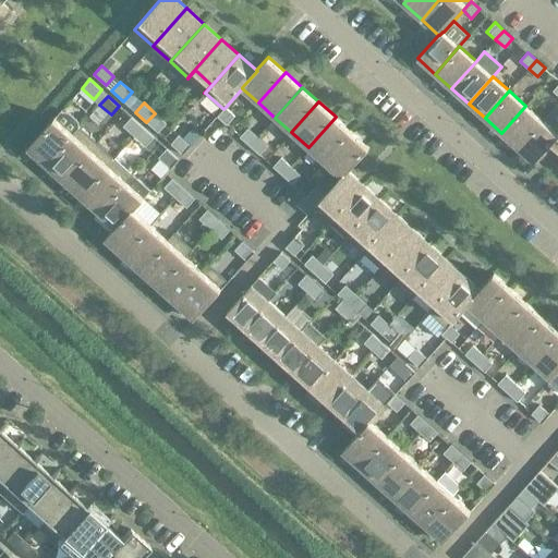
[(525,106),(501,133),(518,148),(543,121),(525,106)]
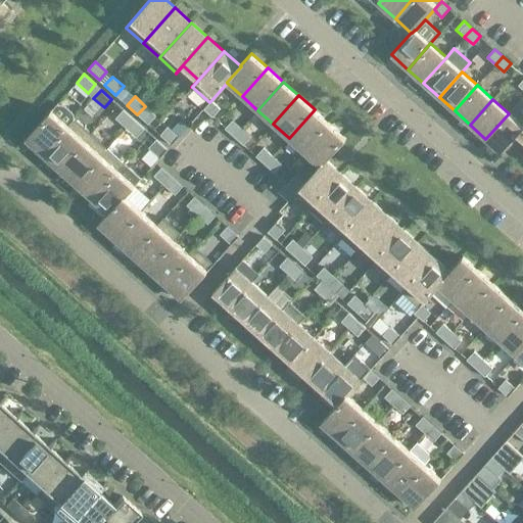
[(211,100),(209,102),(203,108),(212,116),(221,108),(211,100)]
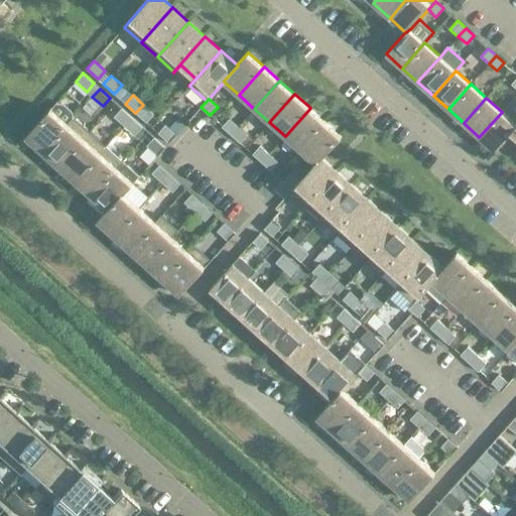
[(41,151),(42,152),(74,117),(73,116),(72,113),(71,110),(65,105),(61,104),(58,103),(57,102),(50,109),(25,137),(41,151)]
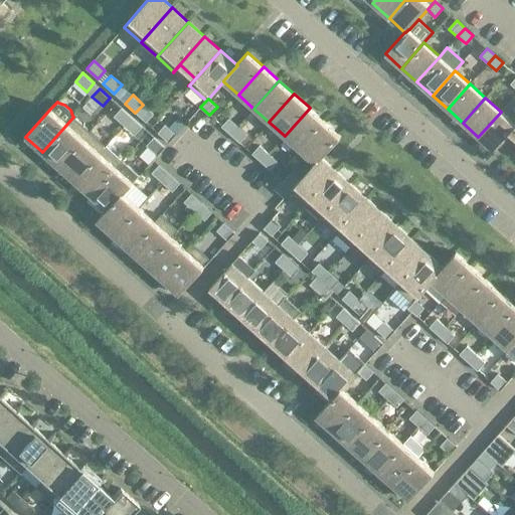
[(154,114),(143,105),(135,113),(146,122),(154,114)]
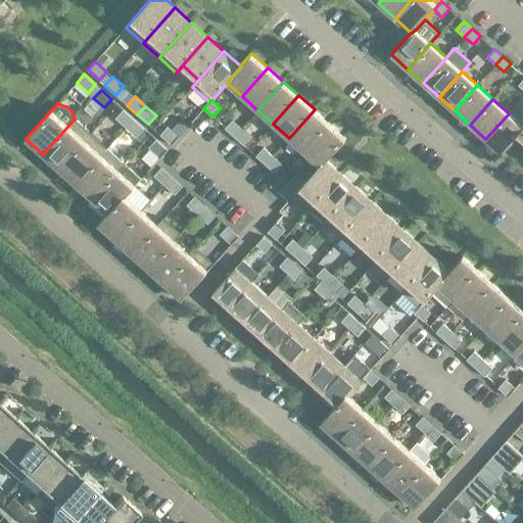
[(134,119),(124,109),(115,117),(126,128),(134,119)]
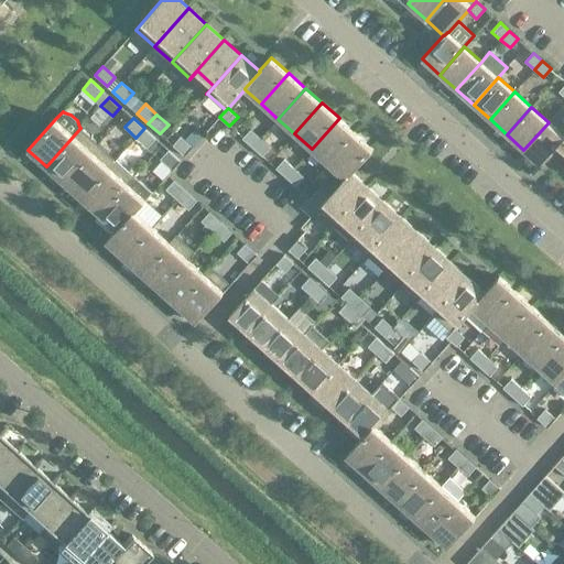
[(339,118),(312,149),(328,164),(356,133),(355,132),(339,118)]
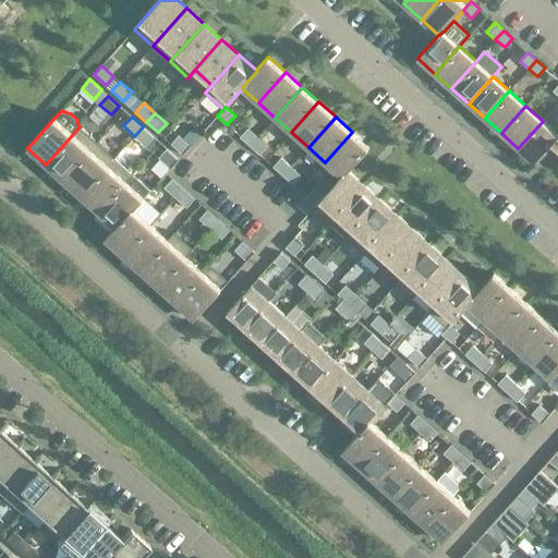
[(557,134),(543,121),(518,148),(535,164),(553,144),(552,144),(557,136),(557,134)]
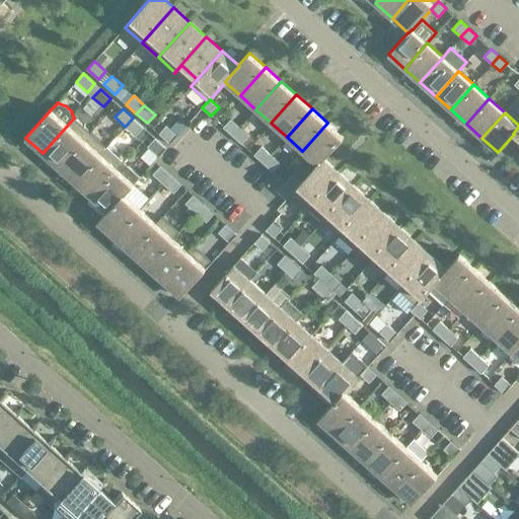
[(74,118),(43,153),(44,154),(58,167),(59,168),(91,132),(74,118)]
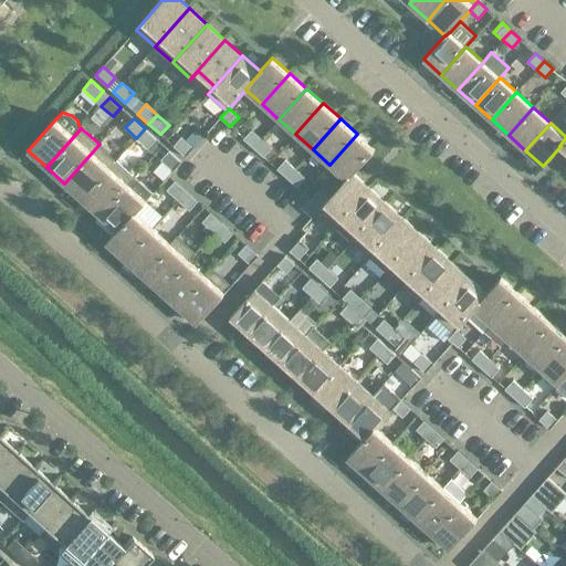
[(148,148),(156,139),(145,128),(136,138),(148,148)]
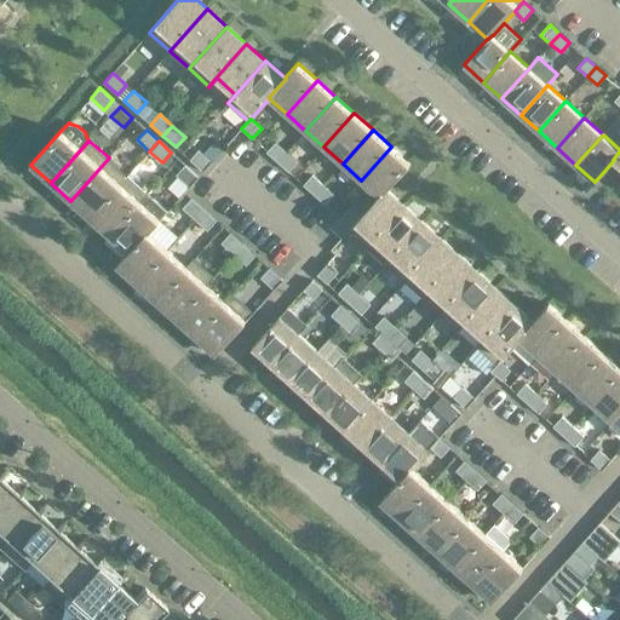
[(287,151),(276,142),(267,151),(277,161),(287,151)]
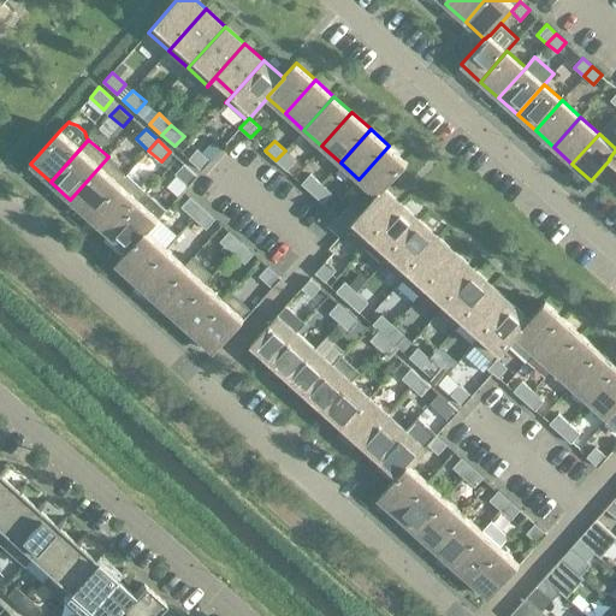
[(389,146),(359,179),(377,195),(384,188),(385,188),(395,177),(408,163),(407,161),(390,146),(389,146)]
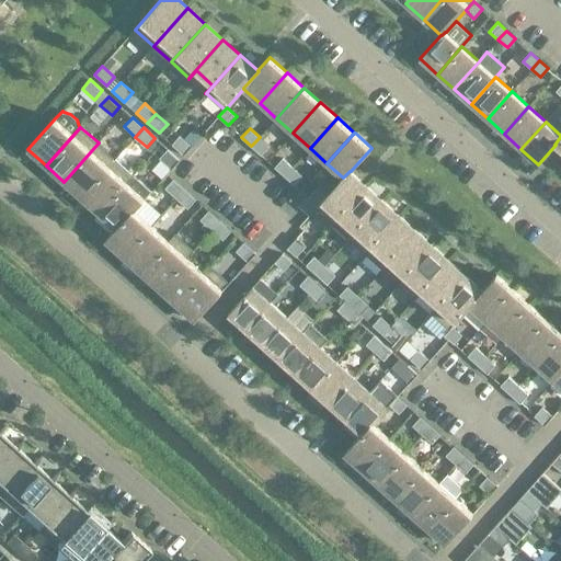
[(192,146),(180,135),(171,145),(184,156),(192,146)]
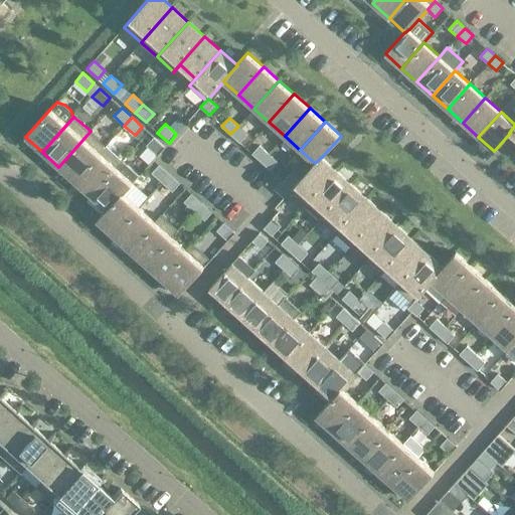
[(247,134),(238,126),(230,134),(239,143),(247,134)]
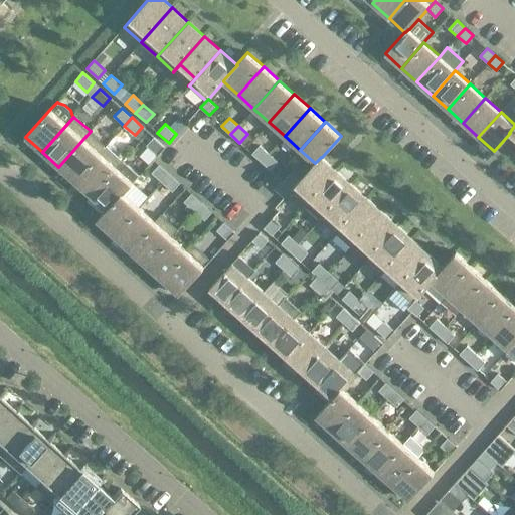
[(91,131),(58,167),(59,168),(73,180),(74,181),(107,146),(91,131)]
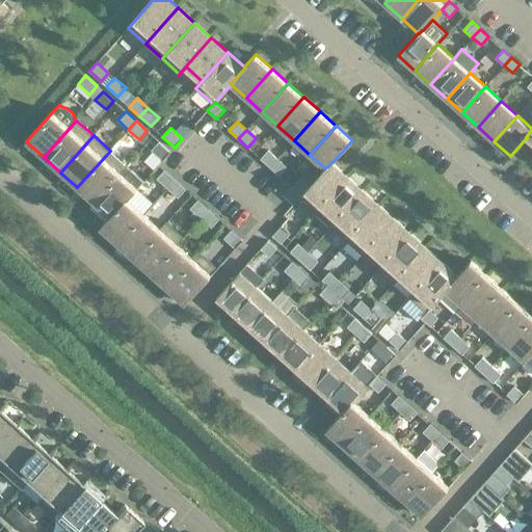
[(170,152),(159,141),(151,151),(162,160),(170,152)]
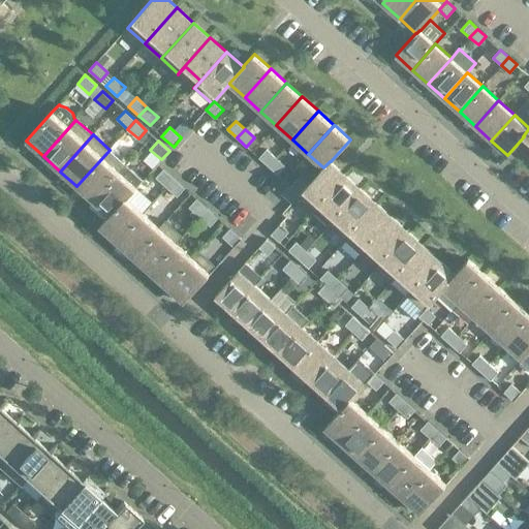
[(276,157),(267,149),(258,158),(268,166),(276,157)]
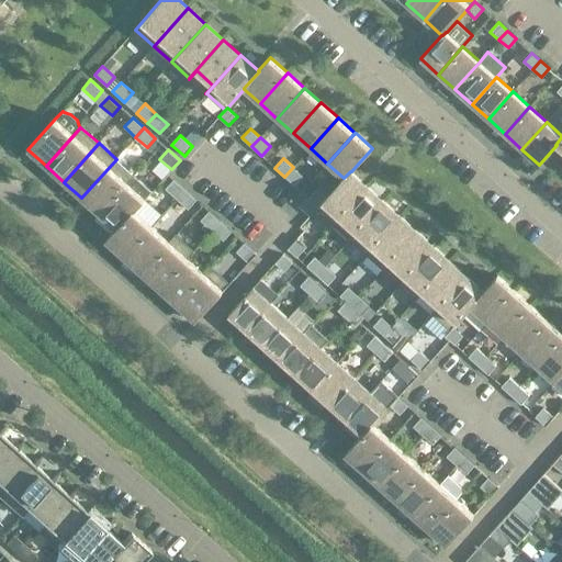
[(116,159),(81,198),(82,199),(98,212),(99,213),(134,175),(116,159)]
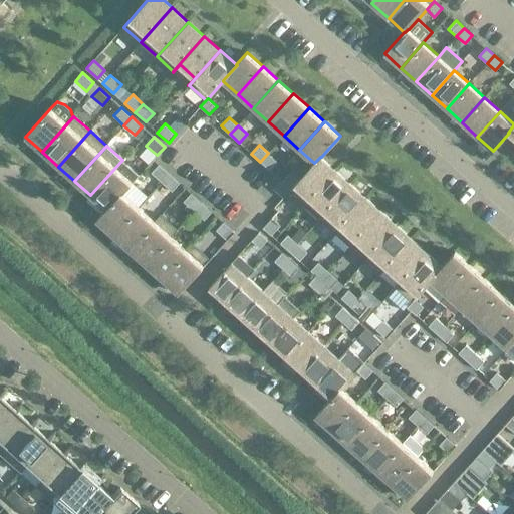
[(277,162),(268,153),(260,162),(270,170),(277,162)]
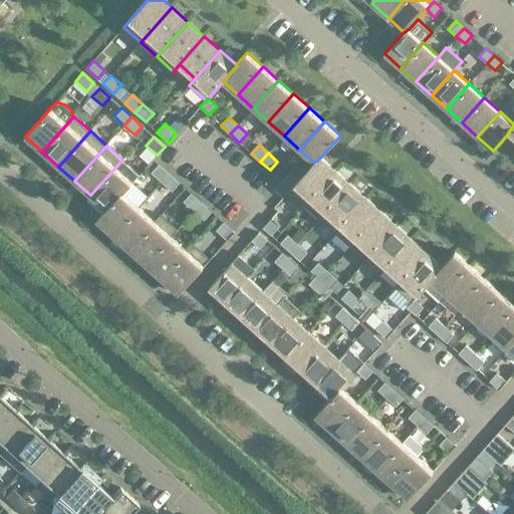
[(314,163),(298,180),(295,184),(310,198),(335,171),(335,170),(321,157),(320,157),(314,163)]
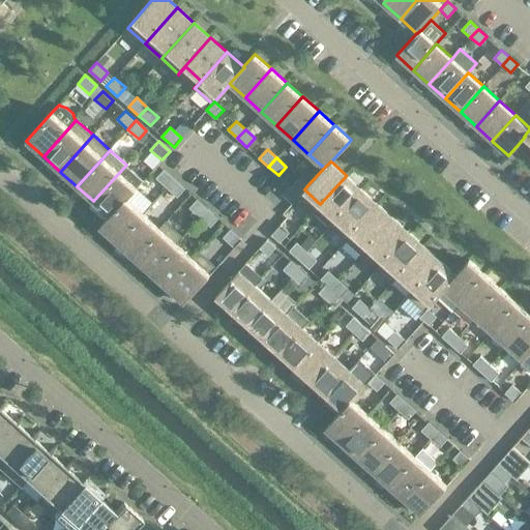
[(94,202),(110,215),(110,216),(126,199),(136,188),(144,180),(126,165),(93,201),(94,202)]
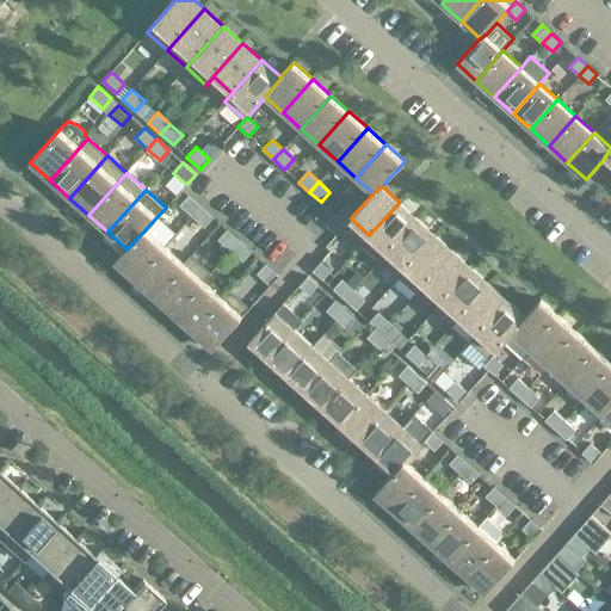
[(201,205),(189,195),(179,204),(192,216),(201,205)]
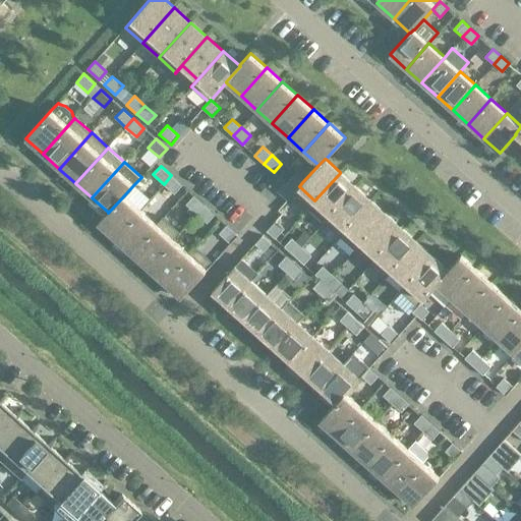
[(324,222),(356,186),(355,186),(341,174),(340,173),(314,200),(308,209),(324,222)]
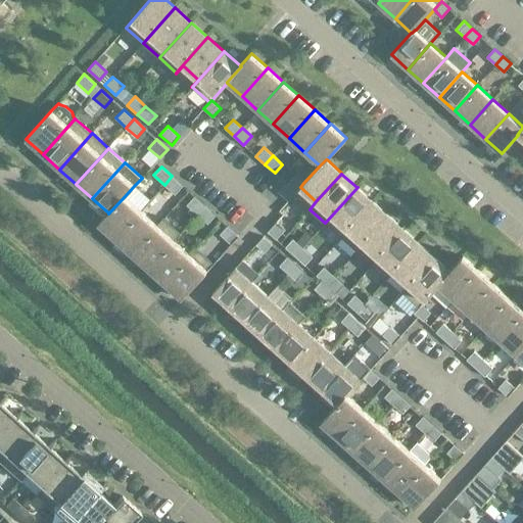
[(294,175),(286,184),(295,192),(300,187),(303,183),(294,175)]
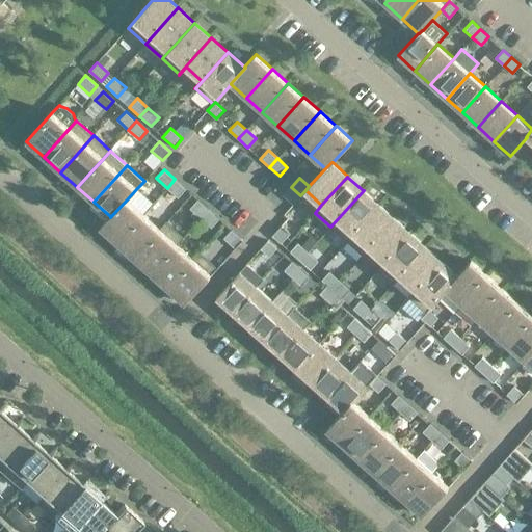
[(178,197),(186,189),(175,179),(167,188),(178,197)]
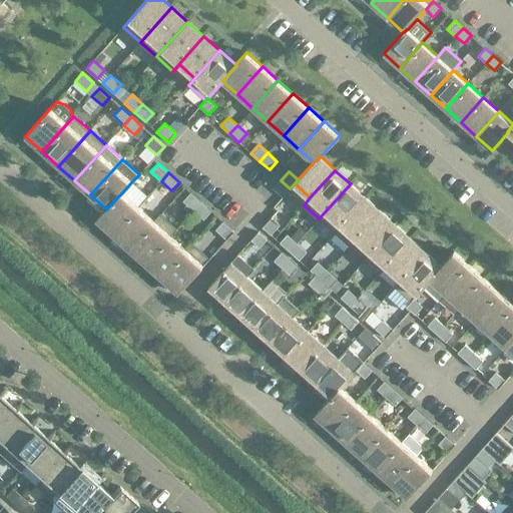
[(290,188),(281,180),(281,179),(273,188),(283,196),(290,188)]
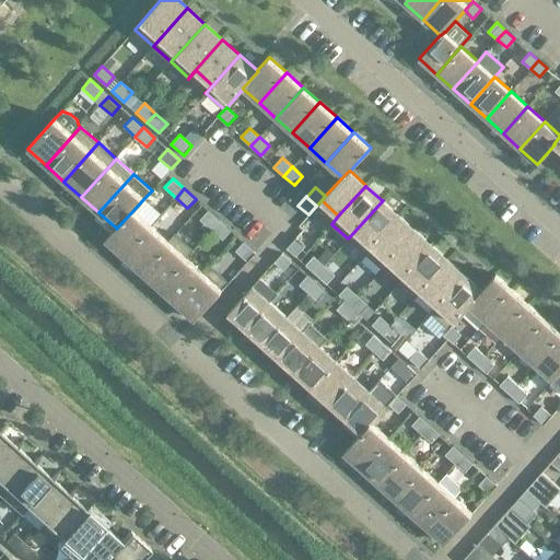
[(116,229),(116,228),(107,237),(105,240),(123,255),(124,256),(151,225),(161,214),(143,199),(133,210),(116,229)]
